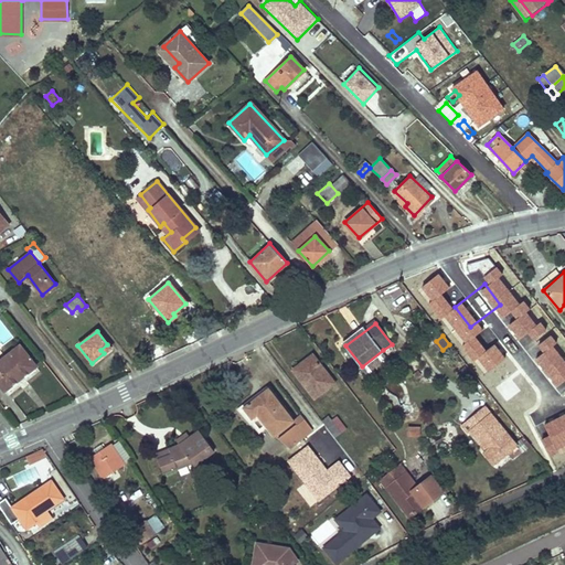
[(19,345),(0,360),(0,384),(4,391),(35,366),(19,345)]
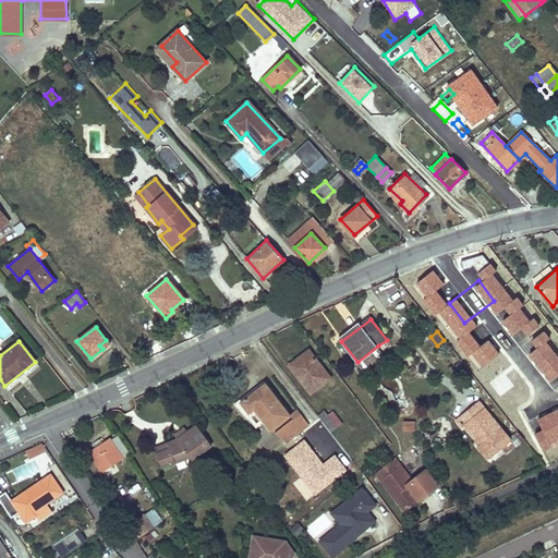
[(358,362),(364,370),(385,354),(378,346),(358,362)]
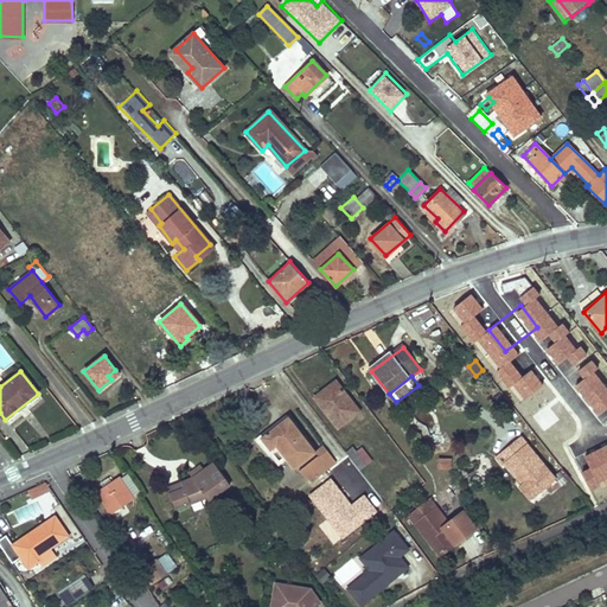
[(336,379),(314,396),(337,426),(359,410),(336,379)]
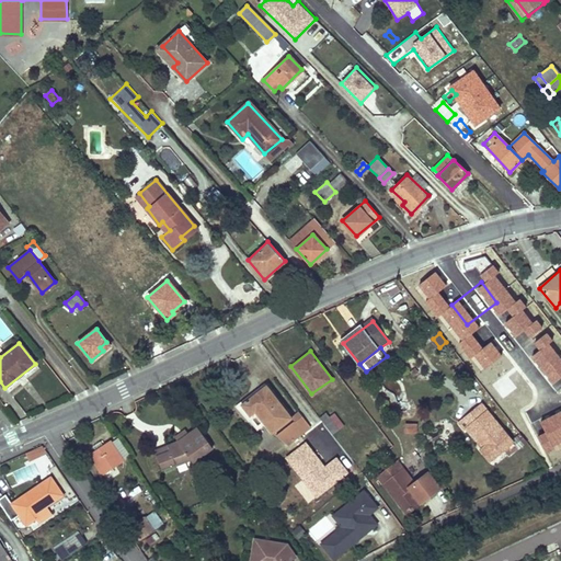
[(266,386),(242,403),(250,414),(254,411),(271,433),(292,418),(266,386)]
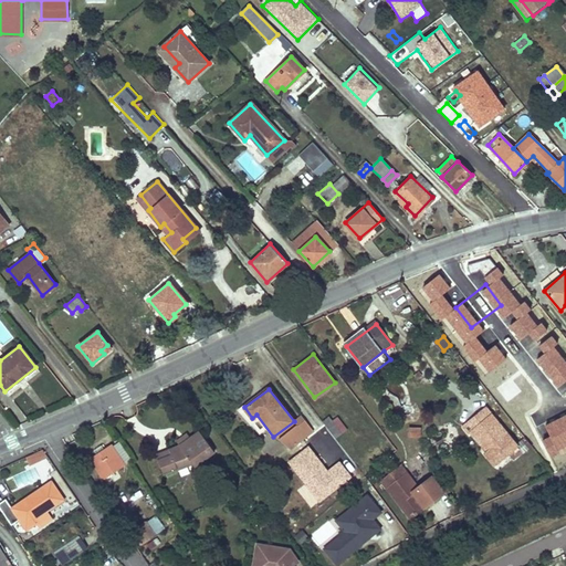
[(515,448),(485,409),(462,427),(468,435),(470,432),(473,430),(490,450),(486,453),(484,454),(492,464),(506,454),(512,461),(521,454),(515,448)]
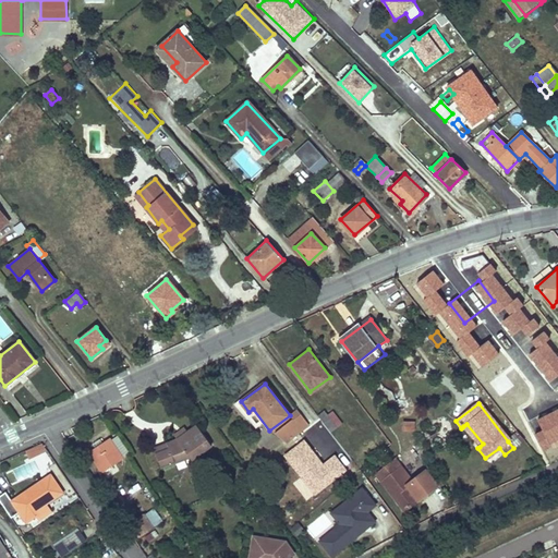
[(296,411),(290,415),(292,419),(301,429),(307,425),(296,411)]
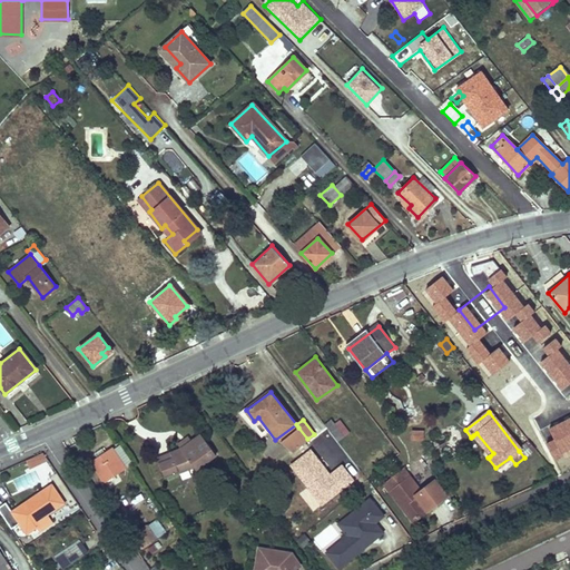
[(330,421),(324,424),(335,441),(342,436),(330,421)]
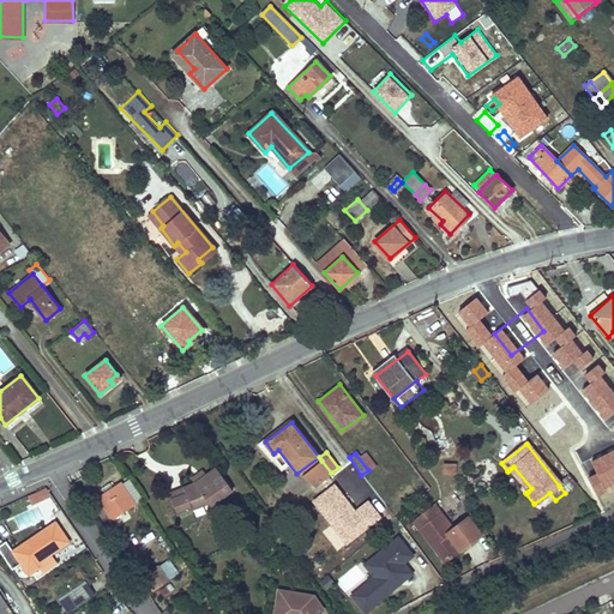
[(349,457),(341,464),(372,503),(379,498),(361,475),(349,457)]
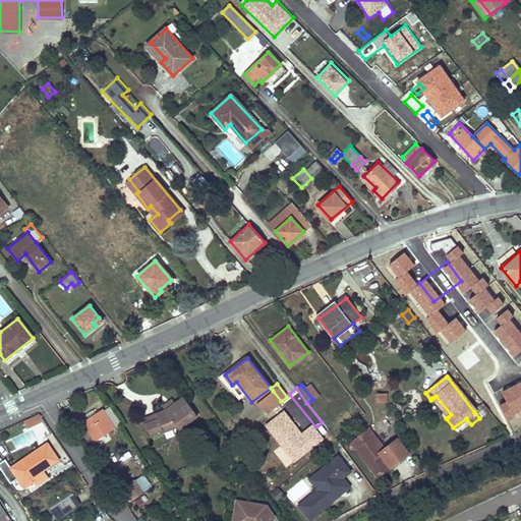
[(273,391),(255,404),(266,412),(281,401),(273,391)]
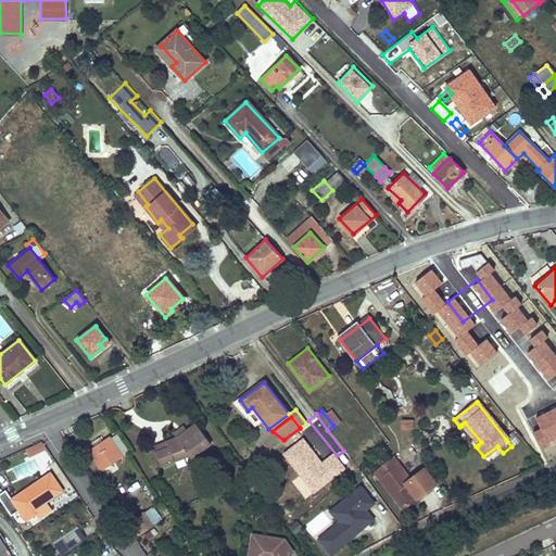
[(481,442),(465,422),(462,425),(478,445),(481,442)]
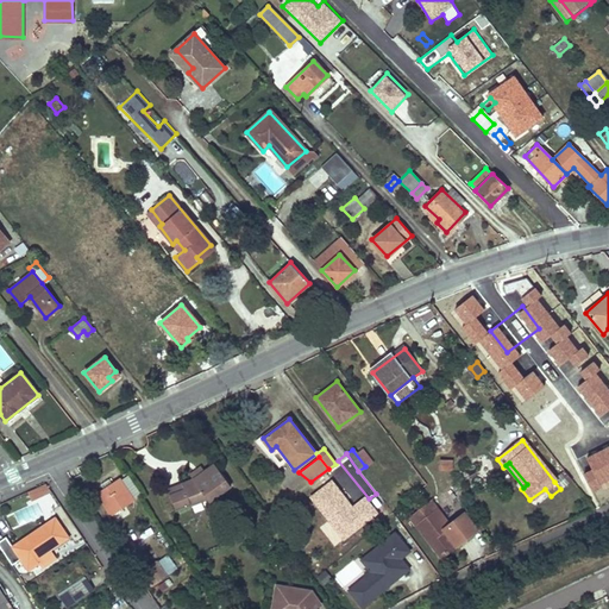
[(182,490),(169,494),(174,509),(206,500),(208,502),(230,487),(213,464),(192,481),(181,484),(182,490)]
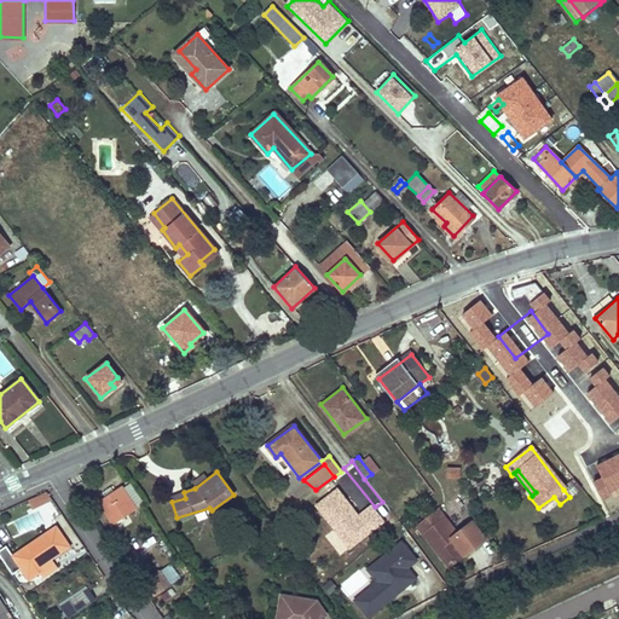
[(563,490),(570,497),(579,489),(573,480),(563,490)]
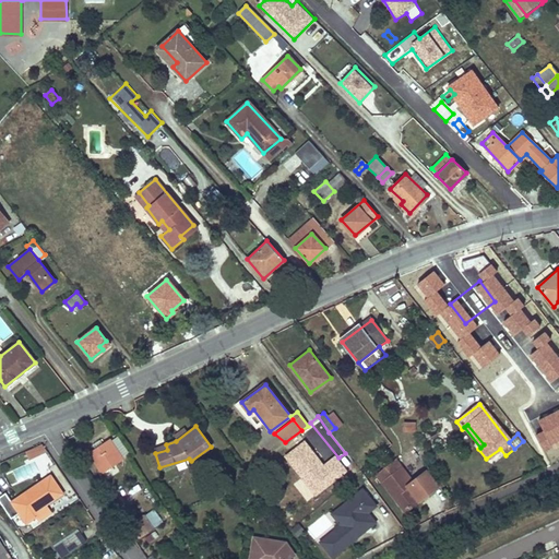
[(114,440),(126,458),(131,453),(119,437),(114,440)]
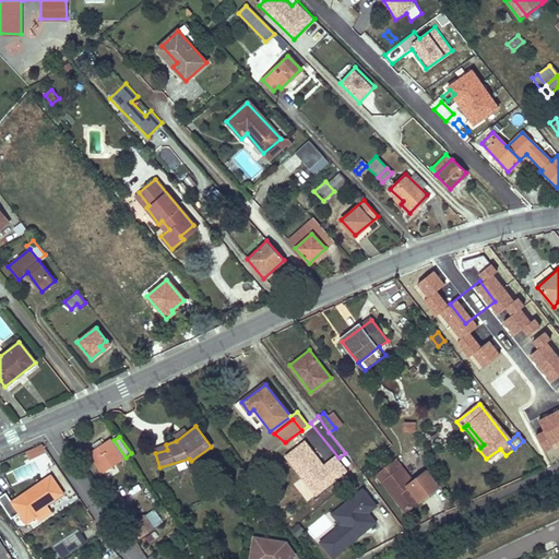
[(109,440),(88,453),(102,472),(121,459),(109,440)]
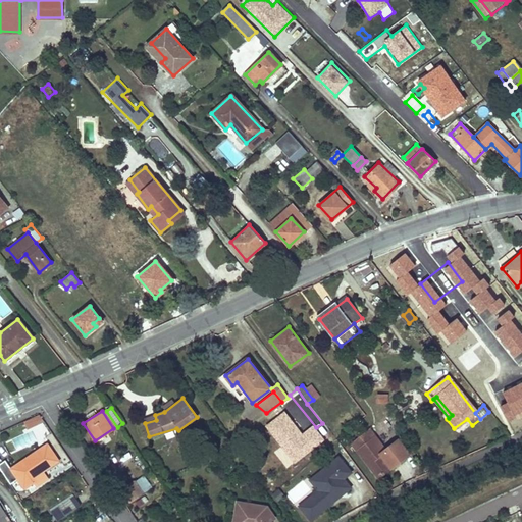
[(40,415),(27,421),(30,428),(43,421),(40,415)]
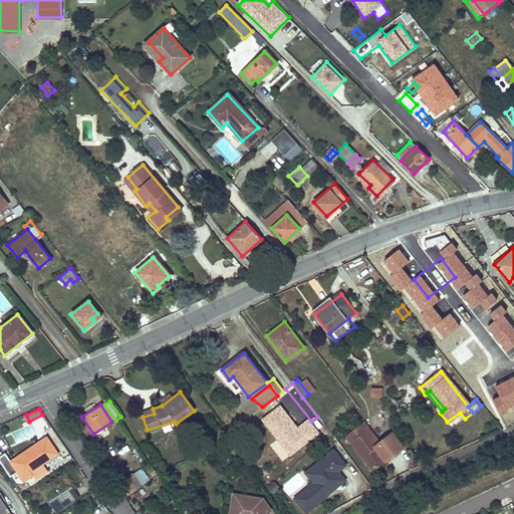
[(378,444),(364,425),(346,438),(371,470),(402,447),(393,434),(378,444)]
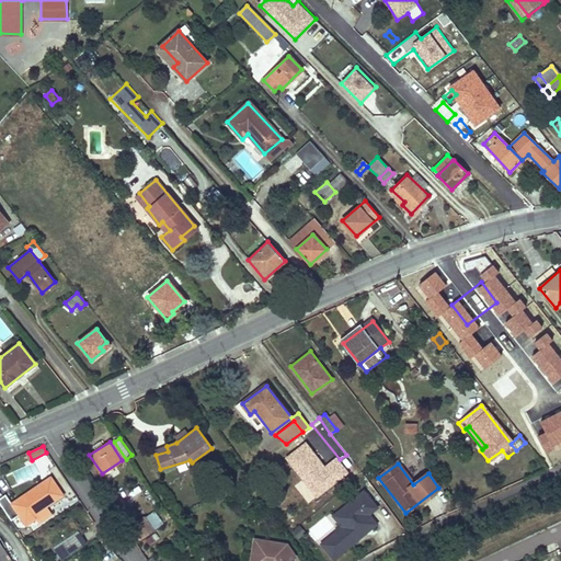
[(63,494),(50,477),(11,504),(25,525),(34,518),(32,516),(44,507),(63,494)]
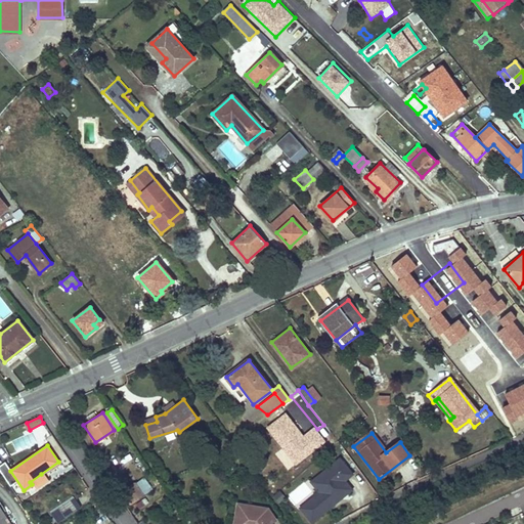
[(299,509),(309,523),(349,493),(342,483),(349,477),(337,461),(308,482),(317,494),(299,509)]
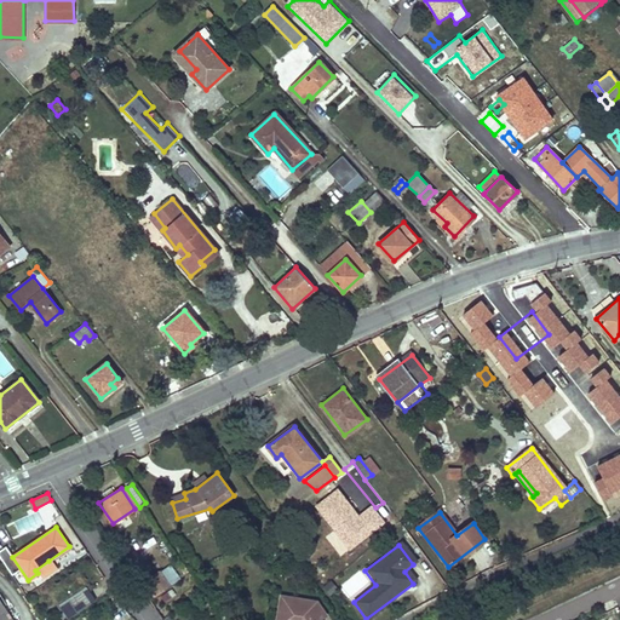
[(40,578),(55,568),(49,561),(35,570),(38,573),(40,578)]
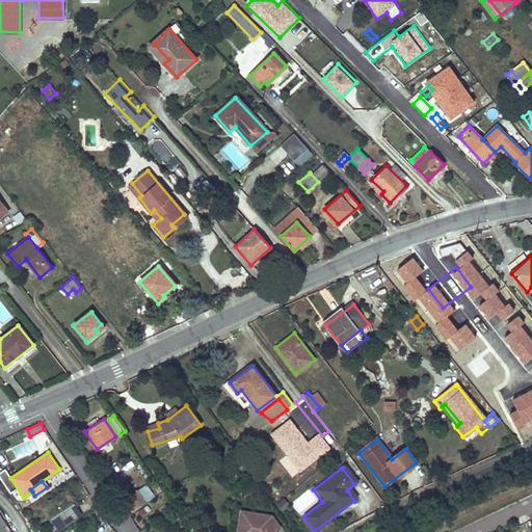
[(144,486),(120,503),(127,514),(153,499),(144,486)]
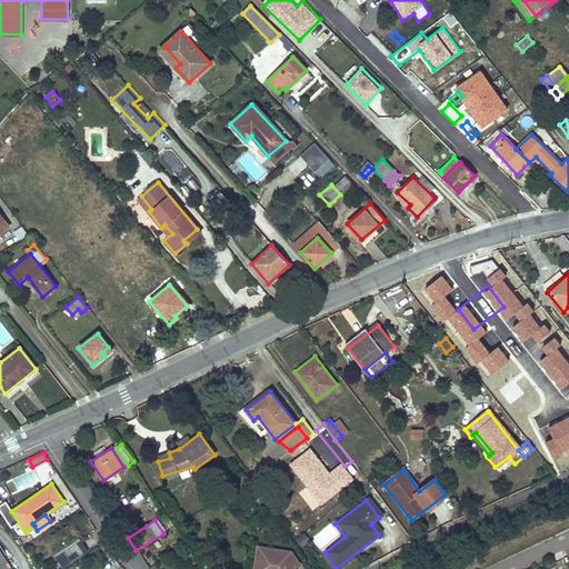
[(55,555),(63,567),(89,550),(80,538),(55,555)]
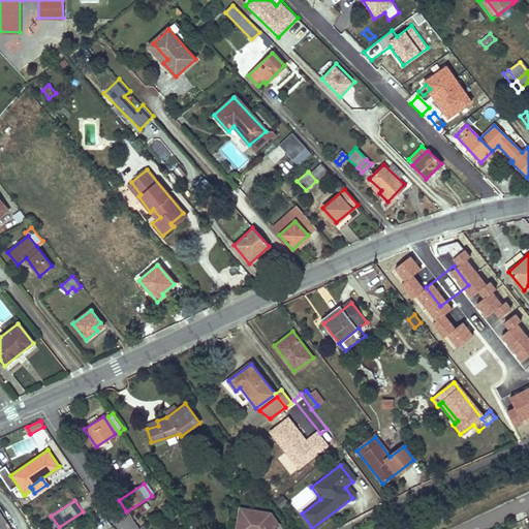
[(238,508),(234,528),(244,528),(245,528),(249,528),(272,528),(278,524),(269,512),(262,517),(256,516),(254,510),(238,508)]
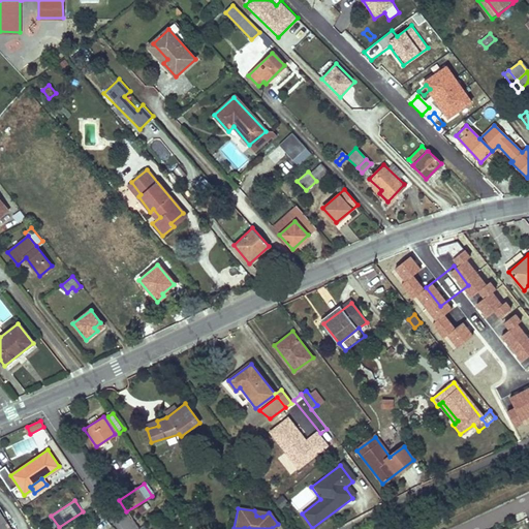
[(9,528),(0,514),(0,528),(9,528)]
